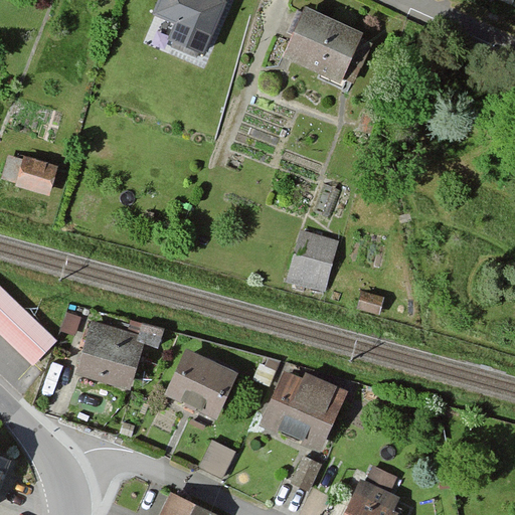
[(222,0),(158,0),(153,13),(176,23),(169,39),(204,54),(227,2),(222,0)]
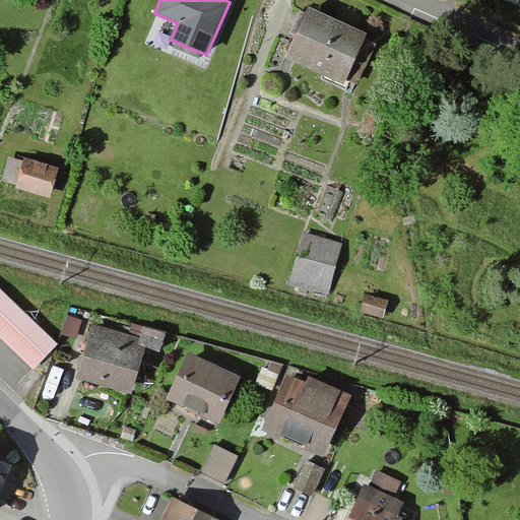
[(364,39),(366,34),(310,8),(287,57),(344,83),(346,78),(356,83),(375,45),(364,39)]
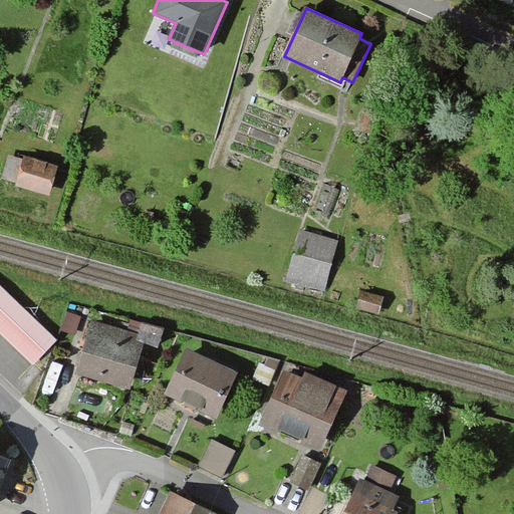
[(49,193),(58,167),(26,157),(25,161),(8,156),(1,178),(49,193)]
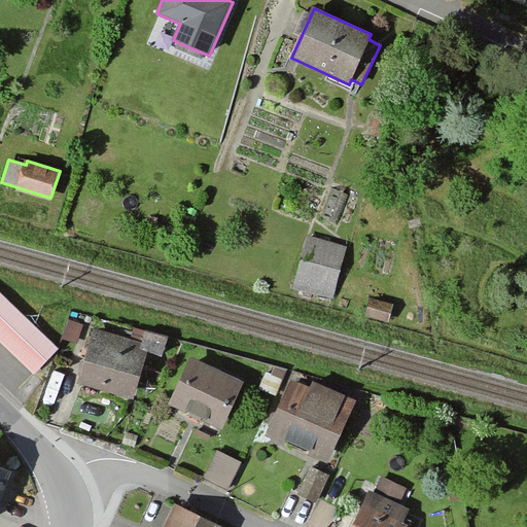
[(332,295),(345,247),(310,238),(297,286),(332,295)]
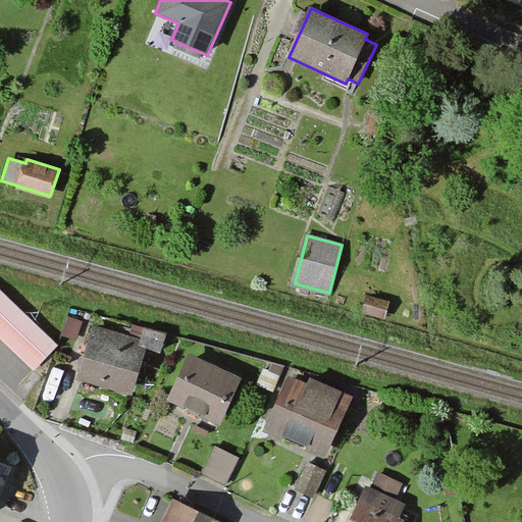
[(0,289),(0,336),(33,368),(57,344),(0,289)]
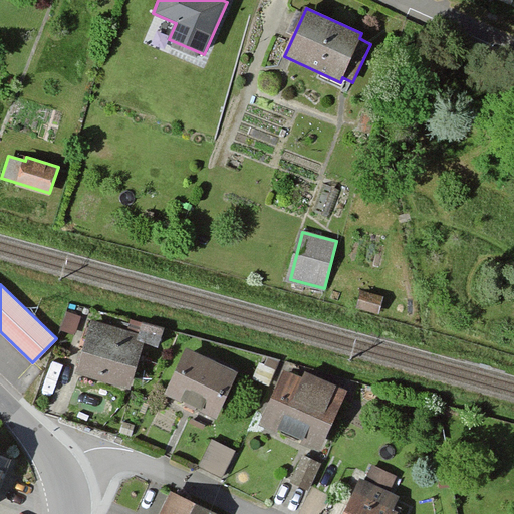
[(381,302),(358,297),(354,313),(378,318),(381,302)]
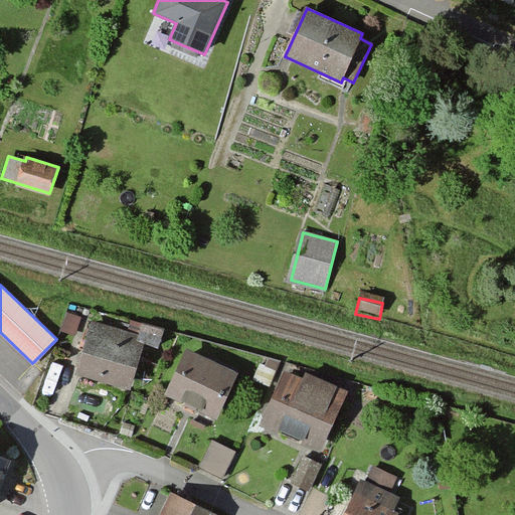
[(77,372),(128,388),(144,337),(94,322),(77,372)]
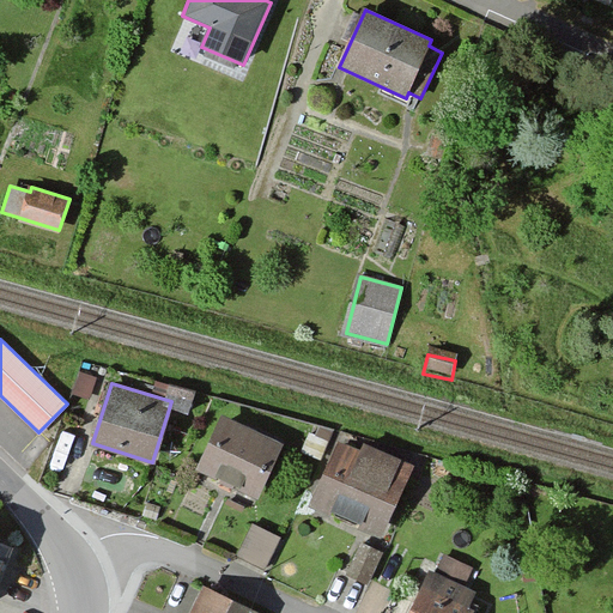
[(196,468),(254,497),(281,443),(224,414),(196,468)]
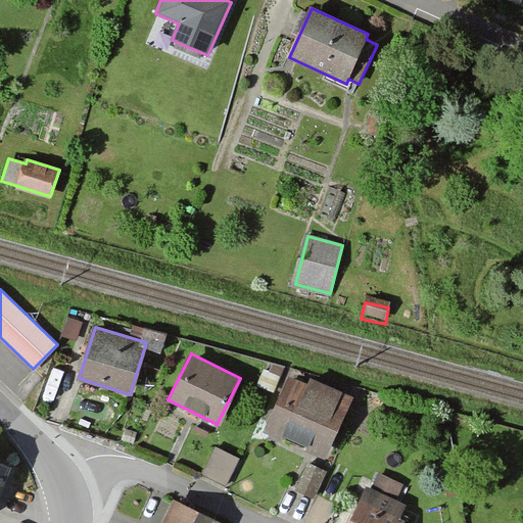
[(265,430),(324,457),(351,396),(311,377),(306,385),(289,377),(265,430)]
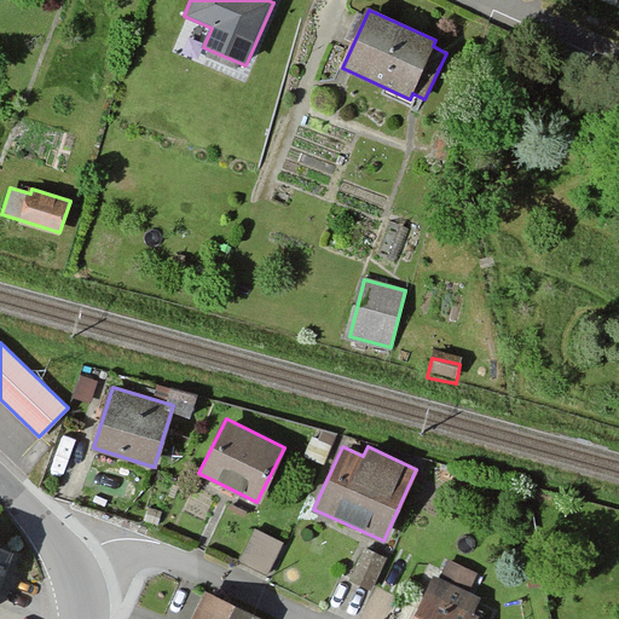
[(239,561),(266,574),(282,543),(255,530),(239,561)]
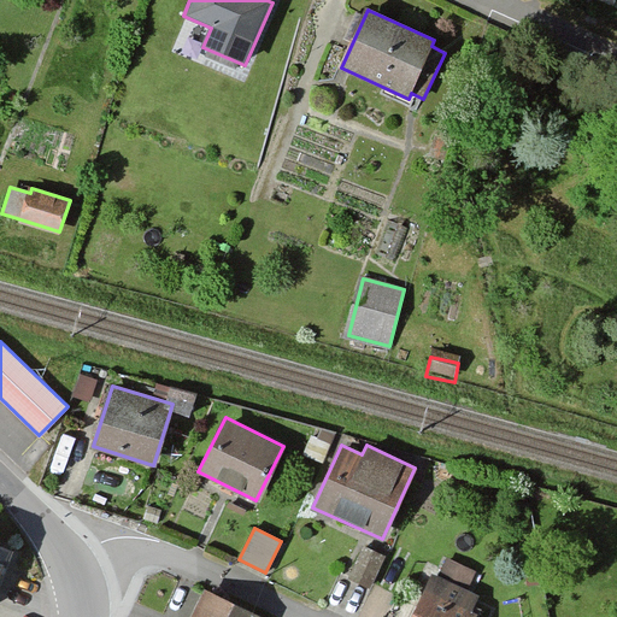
[(383,556),(362,546),(348,577),(369,587),(383,556)]
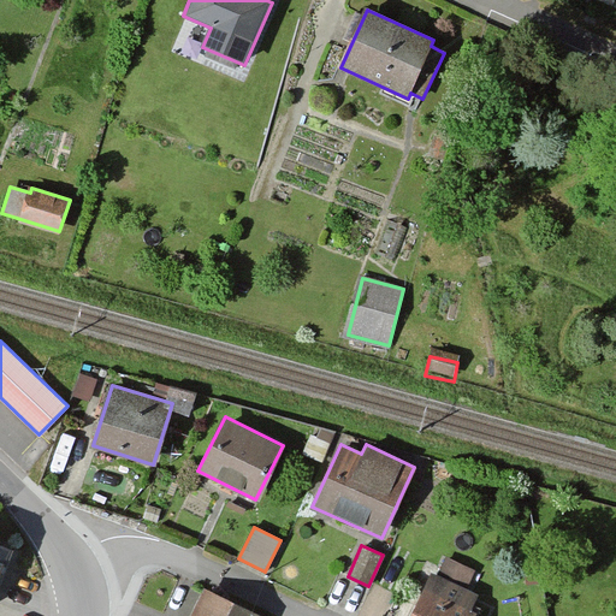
[(410,615),(472,615),(474,612),(468,609),(475,593),(463,588),(472,570),(446,558),(439,575),(432,573),(410,615)]
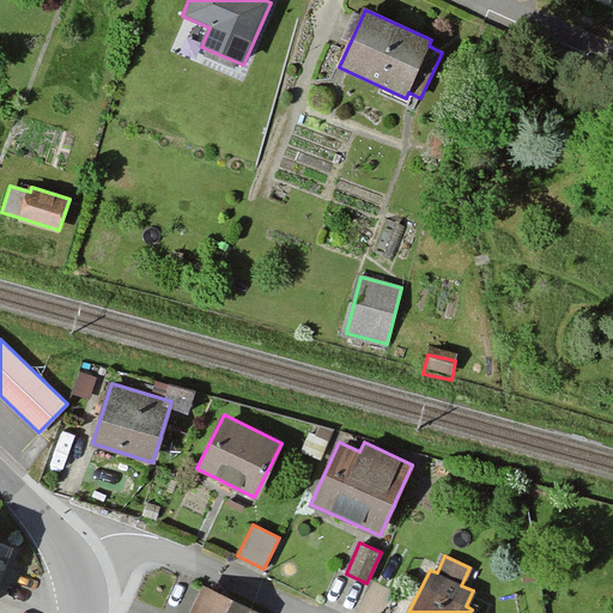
[(258,612),(202,587),(189,612),(258,612)]
